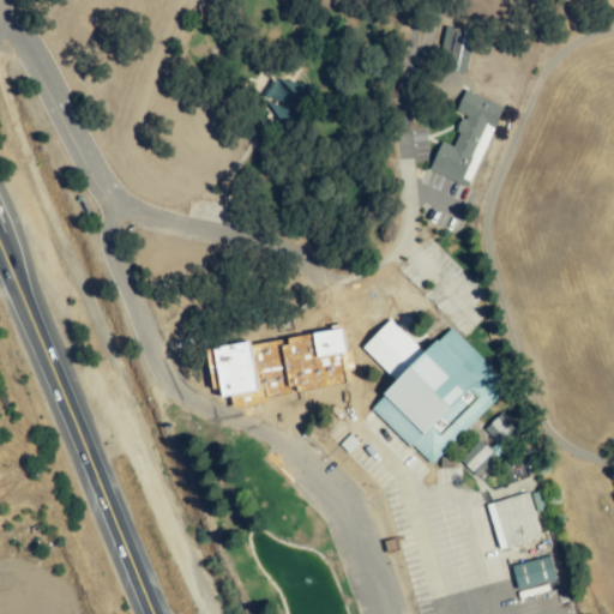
[(437,68),(462,74),(473,32),(447,26),(437,68)]
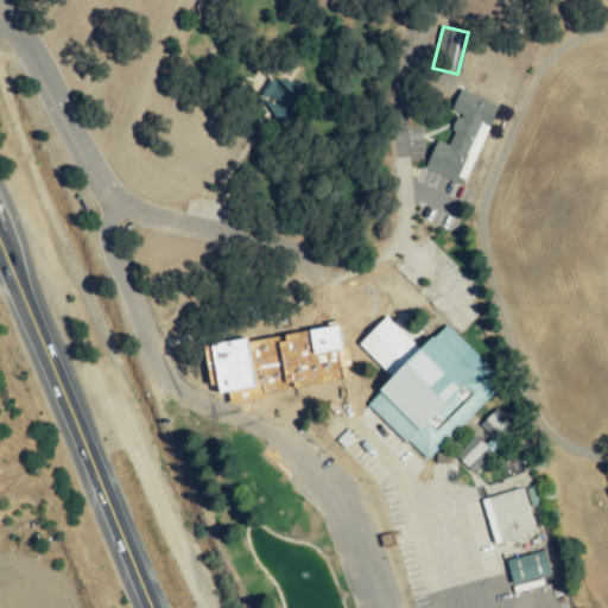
[(498,105),(460,89),(451,112),(458,114),(447,145),(436,140),(424,169),(464,185),(498,105)]
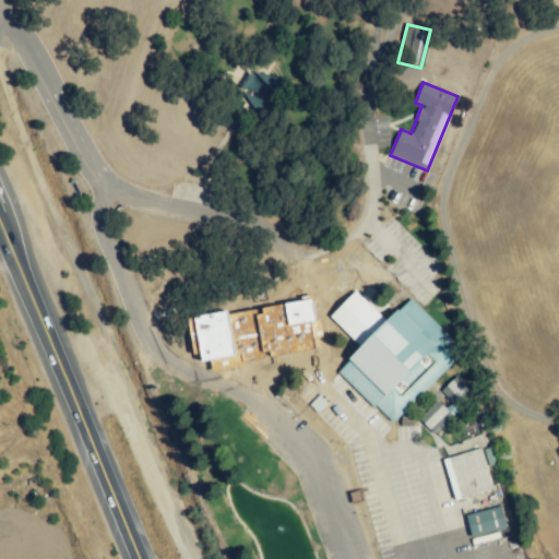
[(409,298),(385,321),(355,290),(330,317),(360,348),(337,370),(390,424),(463,353),(409,298)]
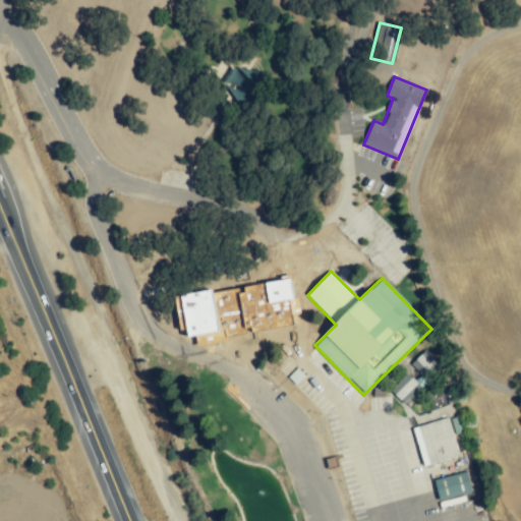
[(293,326),(289,298),(293,298),(291,279),(241,287),(177,296),(181,326),(186,326),(187,336),(227,330),(228,336),(293,326)]
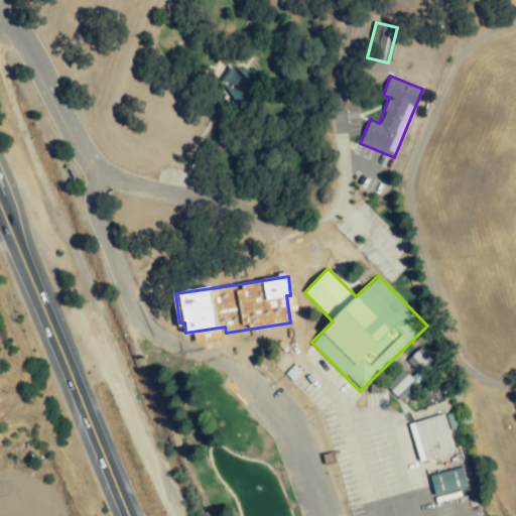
[(417,384),(403,370),(386,386),(399,401),(417,384)]
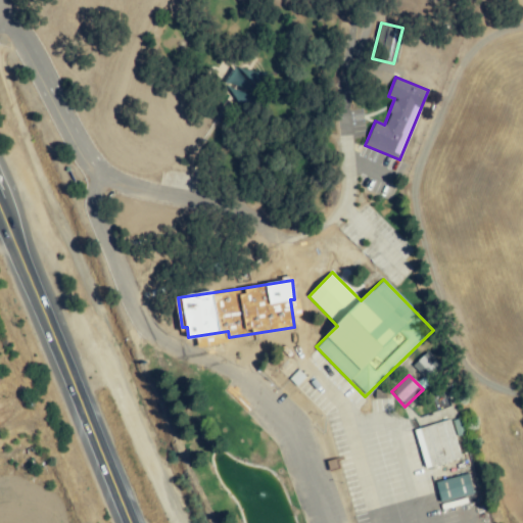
[(425,468),(460,458),(449,419),(414,429),(425,468)]
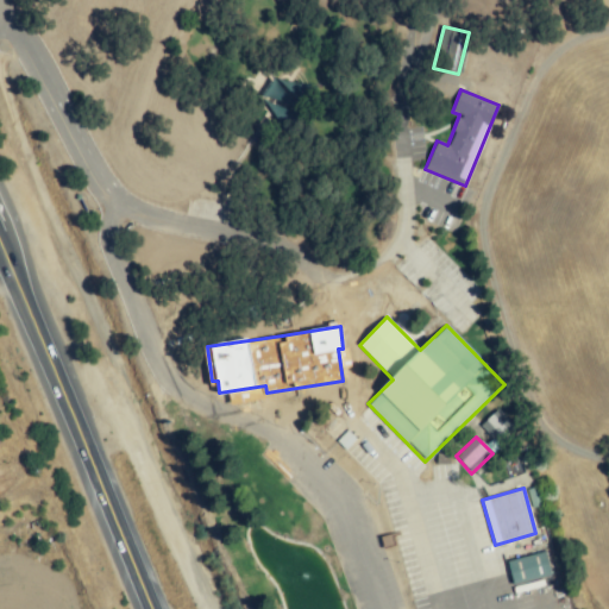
[(507,562),(513,585),(551,576),(545,552),(507,562)]
